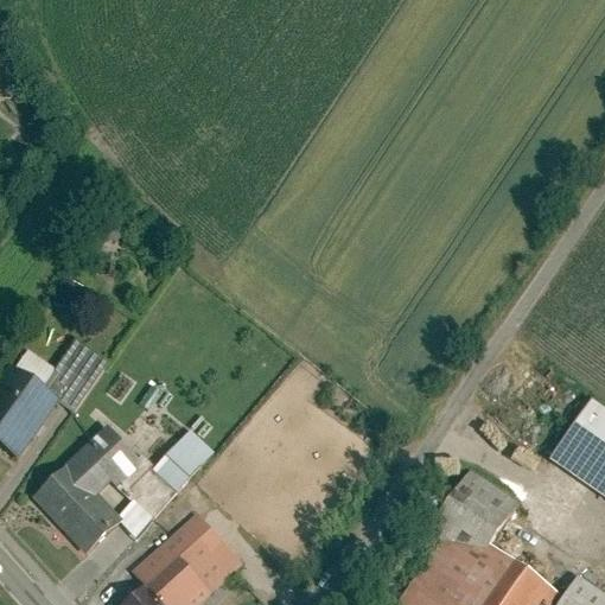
[(67,412),(104,361),(76,339),(38,392),(52,402),(67,412)]
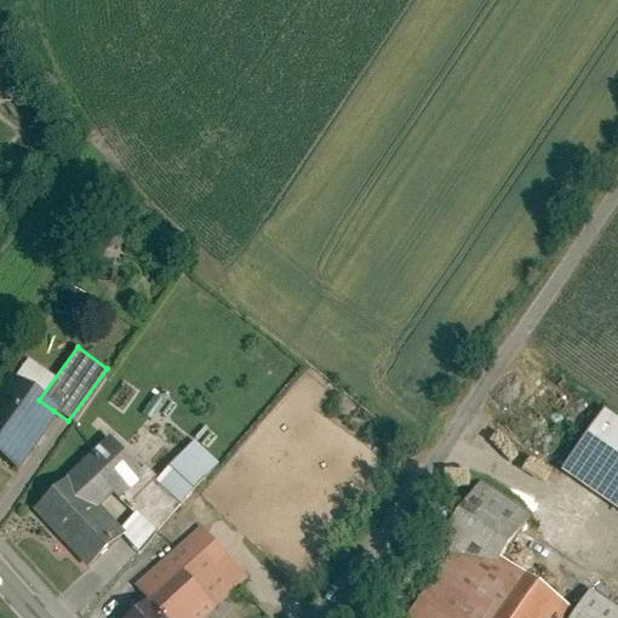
[(39,400),(11,381),(0,395),(0,461),(11,469),(53,411),(39,400)]
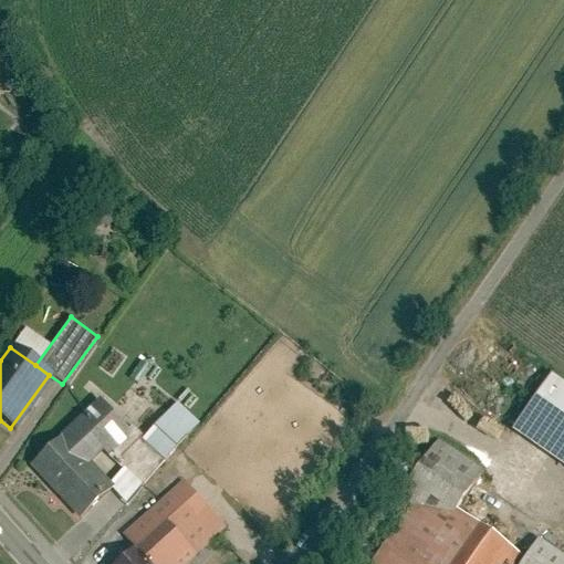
[(563,388),(547,377),(512,427),(563,462),(563,388)]
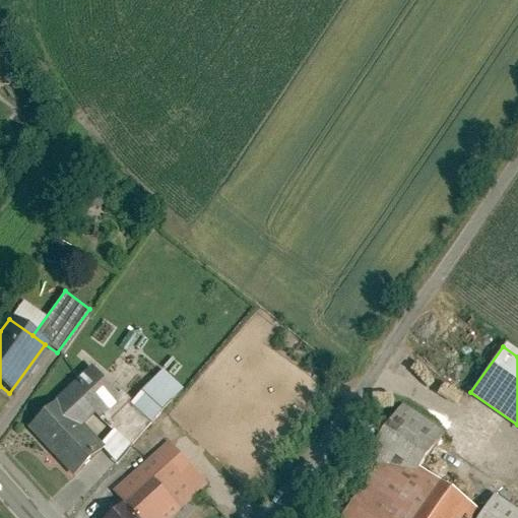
[(90,367),(28,427),(75,474),(105,445),(82,422),(93,410),(99,415),(119,396),(90,367)]
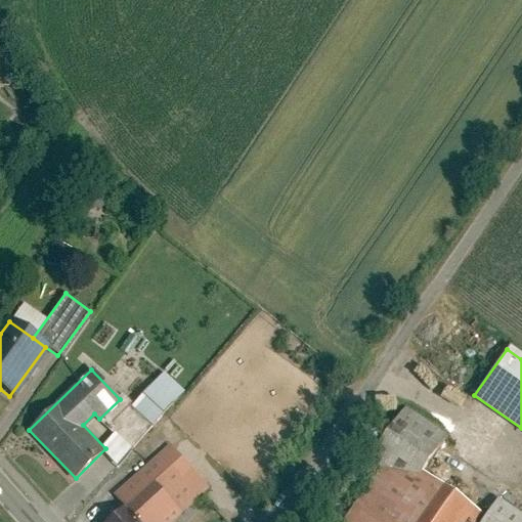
[(163,371),(127,406),(148,428),(185,393),(163,371)]
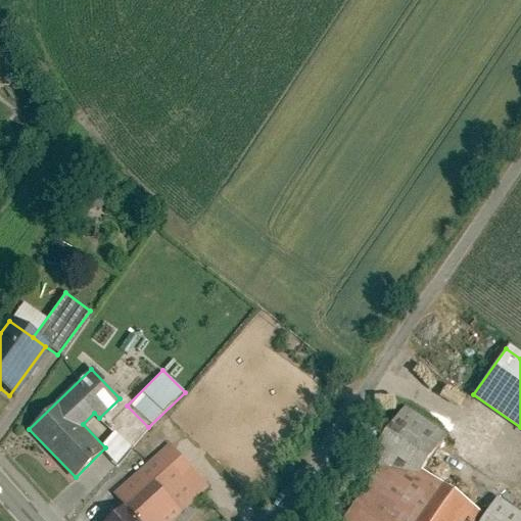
[(120,398),(99,418),(129,447),(148,427),(127,406),(120,398)]
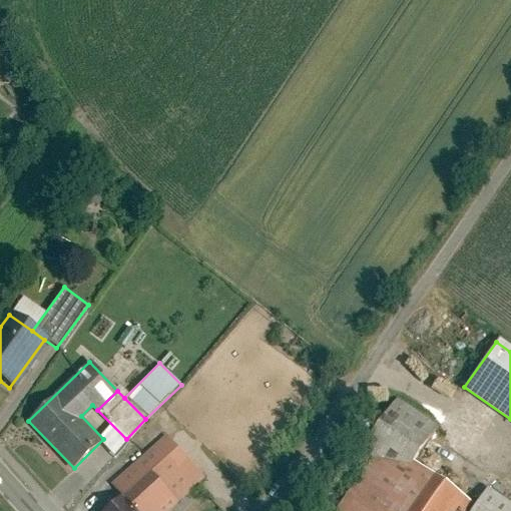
[(510,510),(510,503),(486,486),(471,506),(411,464),(437,426),(394,395),(356,448),(369,457),(330,510),(510,510)]
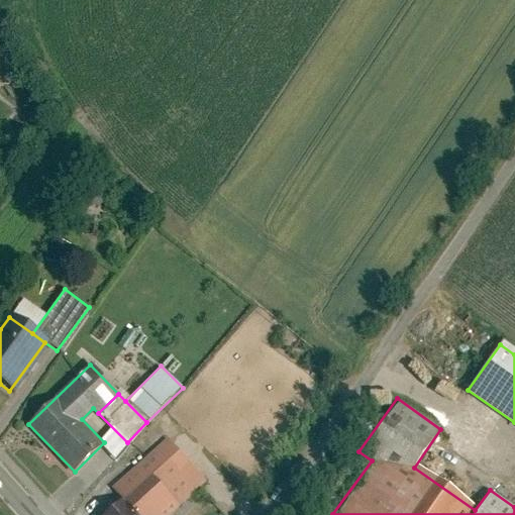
[(118,499),(101,514),(169,514),(204,482),(163,438),(109,489),(118,499)]
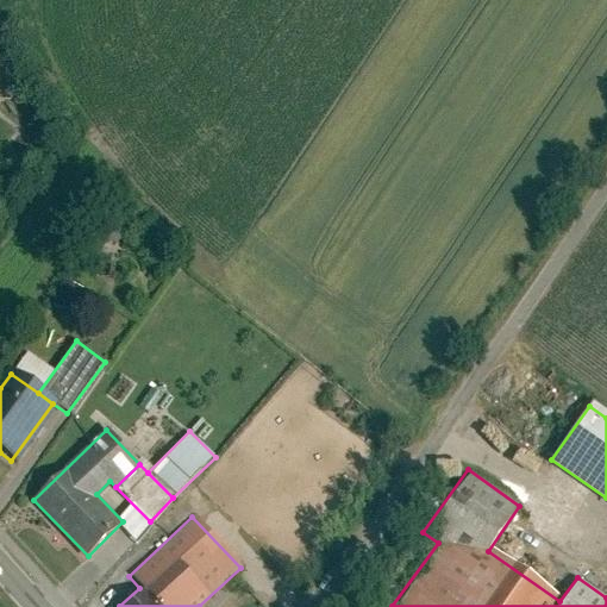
All buildings are outlined.
